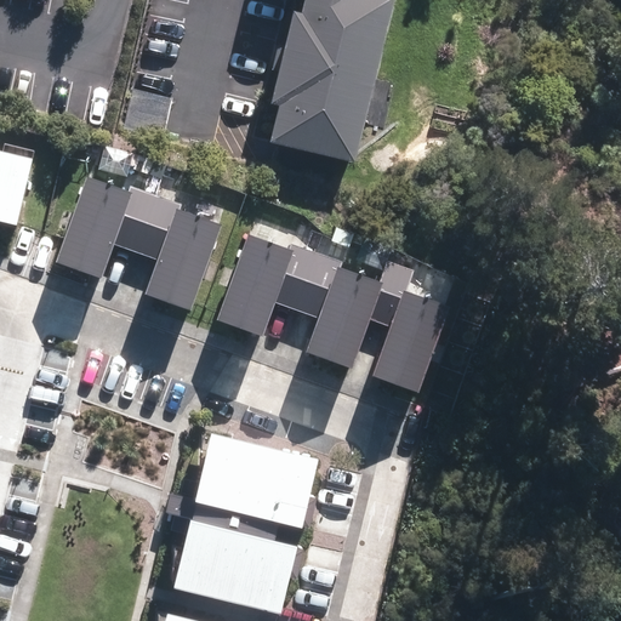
[(308,0),(305,15),(296,12),(274,104),(283,107),(273,146),(357,165),(366,124),(385,129),(396,83),(379,79),(398,0),(308,0)]
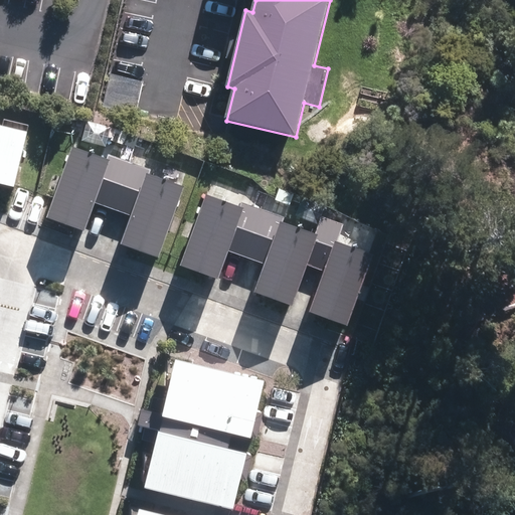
[(0,134),(0,195),(3,196),(17,138),(0,134)]
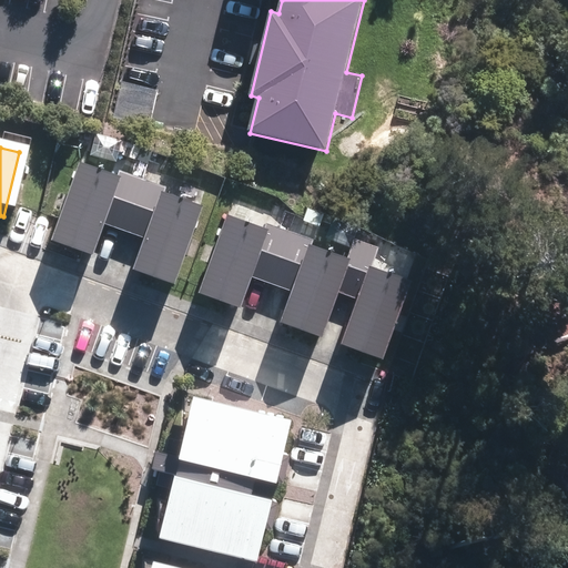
[(74,150),(48,235),(94,250),(121,164),(74,150)]
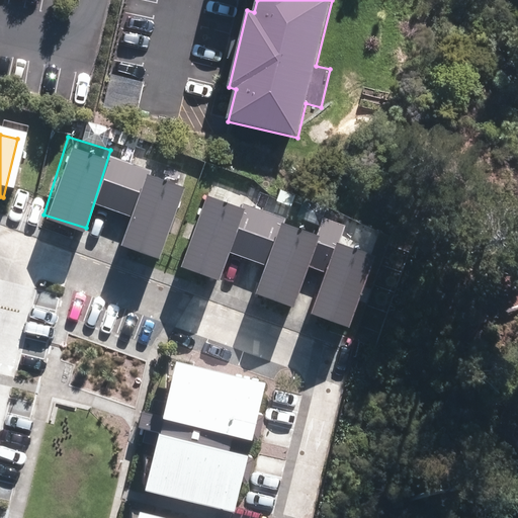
[(148,163),(118,240),(159,255),(188,178),(148,163)]
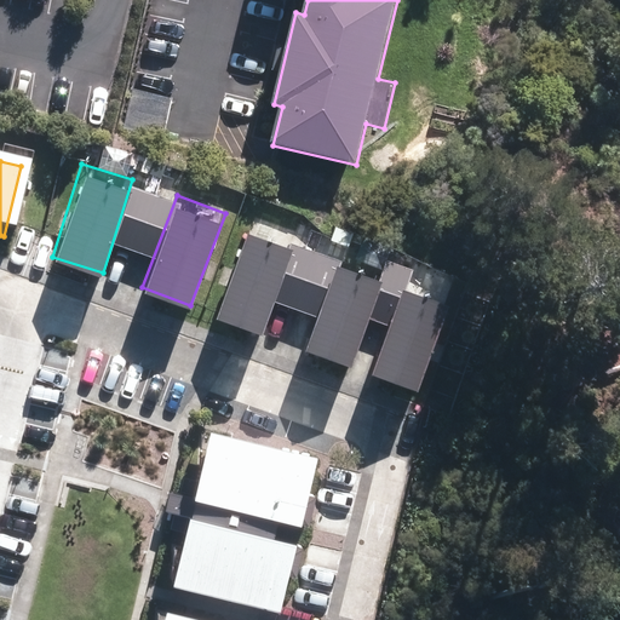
[(248,235),(218,321),(264,337),(276,303),(299,310),(319,252),(292,242),(290,250),(248,235)]
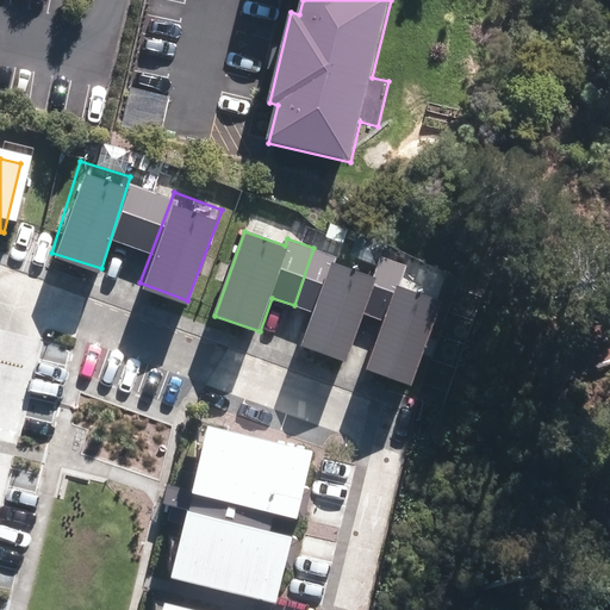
[(313,312),(300,346),(346,362),(362,315),(375,278),(335,263),(337,256),(313,248),(294,305),(313,312)]
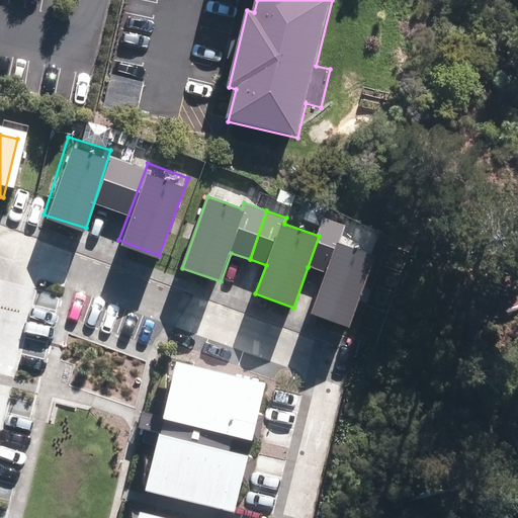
[(325,272),(310,314),(350,328),(375,256),(339,244),(345,225),(325,218),(319,236),(308,267),(325,272)]
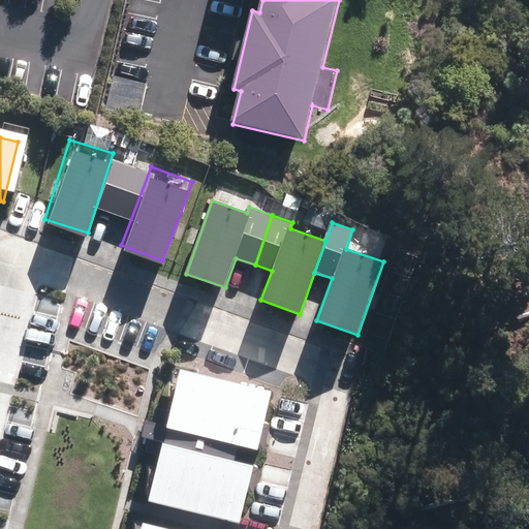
[(267,385),(179,367),(167,417),(256,437),(267,385)]
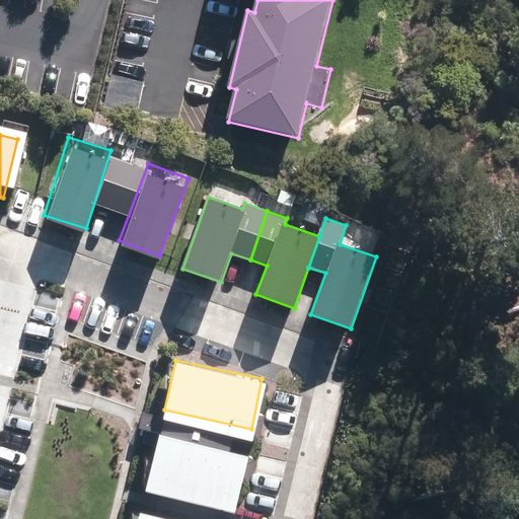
[(156,429),(144,478),(230,499),(242,449),(156,429)]
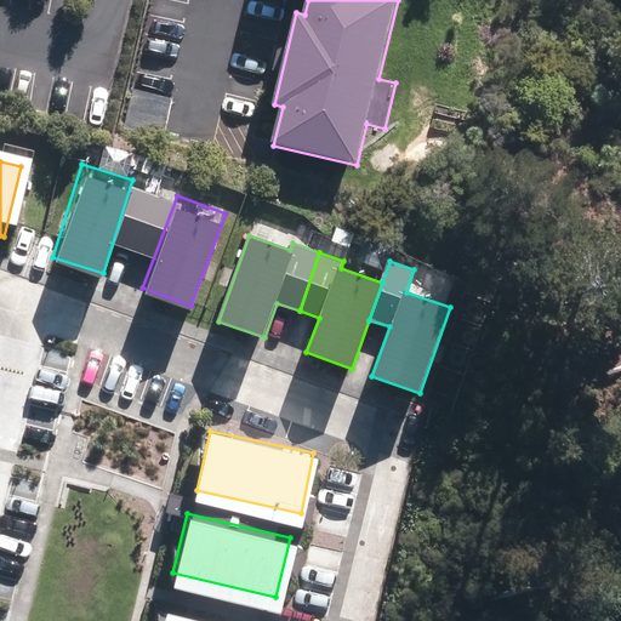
[(234,620),(160,603),(155,620),(234,620)]
